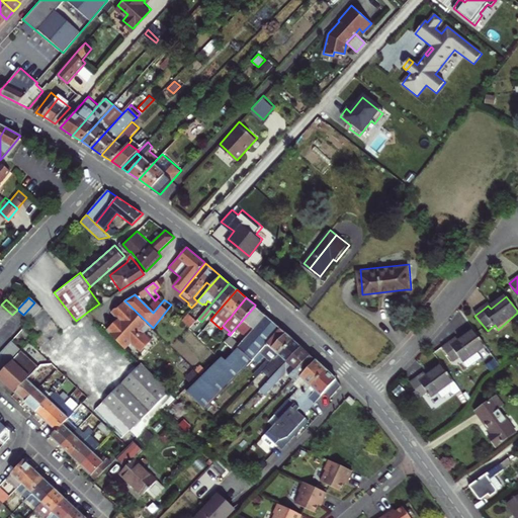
[(34,303),(23,315),(29,322),(40,310),(37,306),(34,303)]
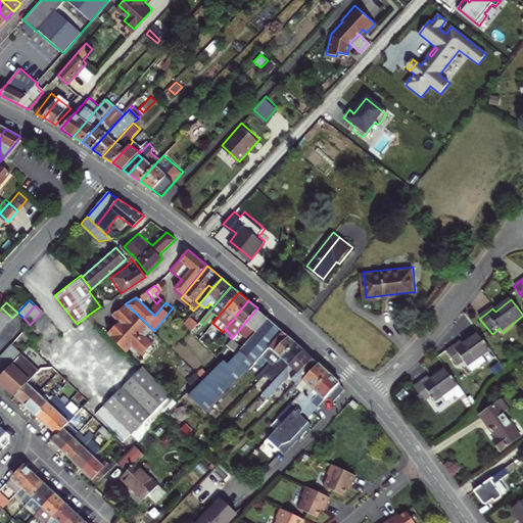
[(154,331),(128,305),(114,318),(120,323),(109,333),(131,354),(136,349),(146,359),(160,344),(150,334),(154,331)]
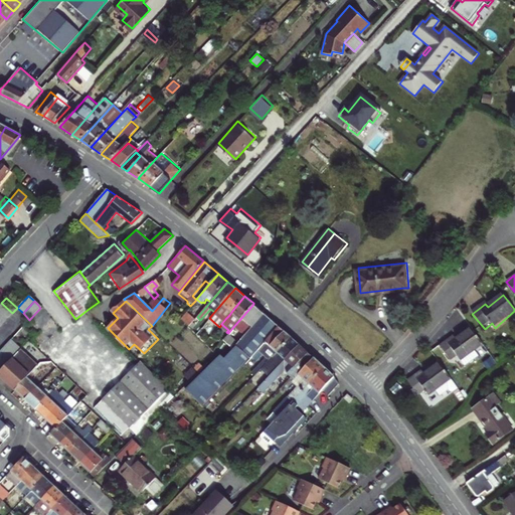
[(12,313),(1,303),(0,304),(0,310),(8,318),(12,313)]
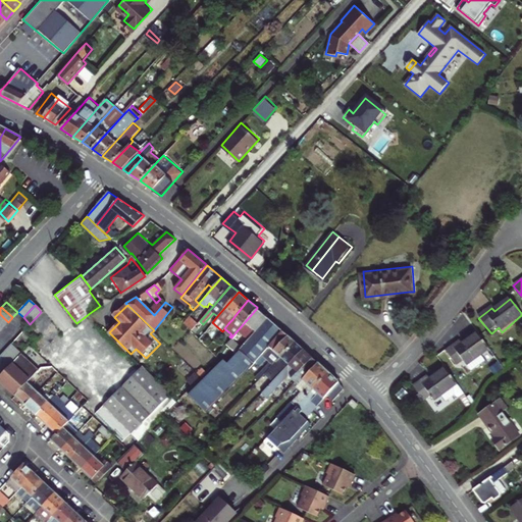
[(267,317),(257,308),(236,332),(246,342),(267,317)]
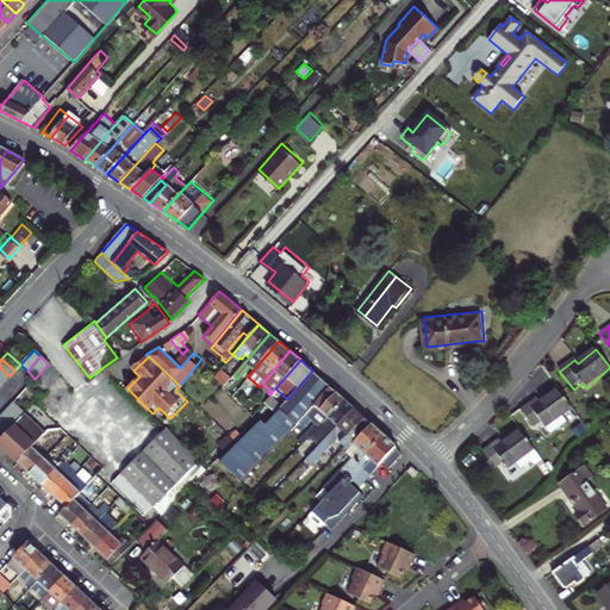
[(48,365),(35,379),(41,384),(38,387),(53,399),(66,385),(58,378),(48,365)]
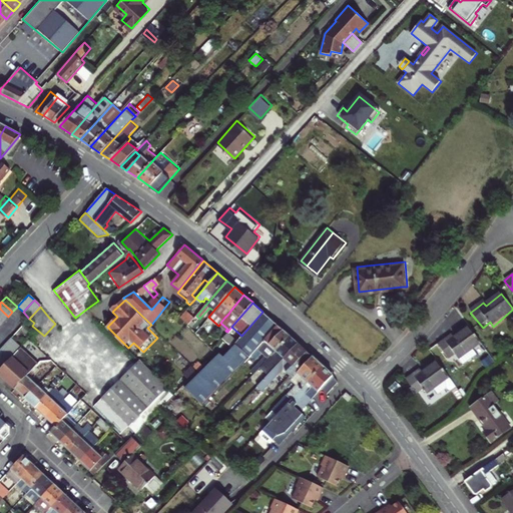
[(184,311),(178,318),(187,326),(188,325),(192,321),(194,319),(184,311)]
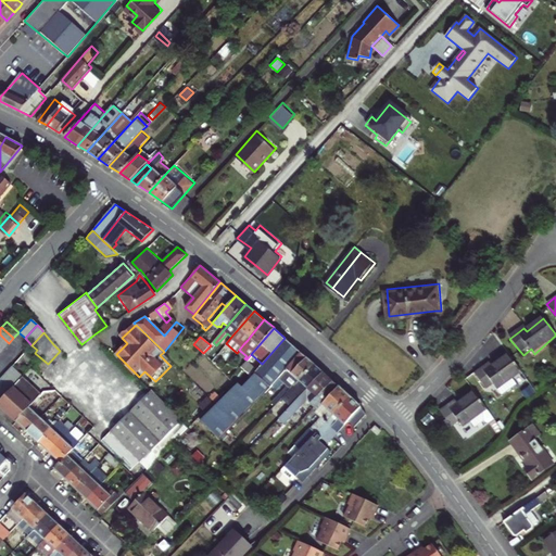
[(273,386),(302,353),(285,338),(262,364),(257,368),(251,375),(245,381),(240,377),(220,396),(216,402),(199,419),(220,440),(273,386)]
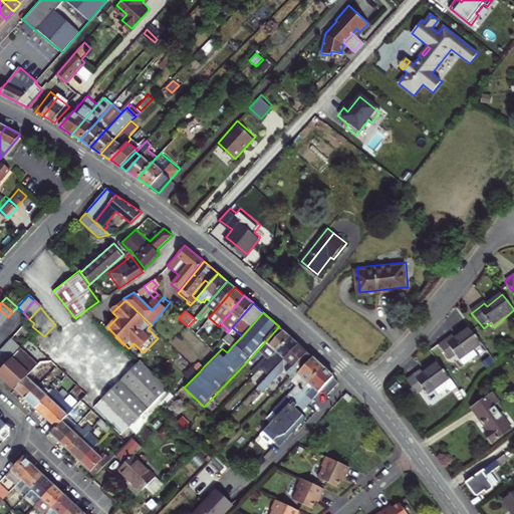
[(279,326),(252,356),(256,360),(262,354),(265,357),(250,372),(253,375),(260,368),(266,362),(291,336),(279,326)]
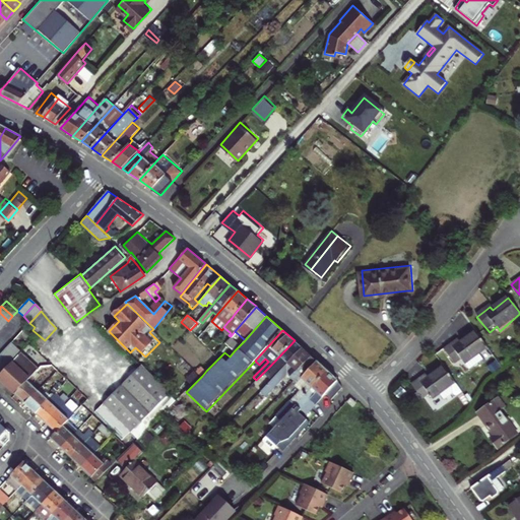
[(479,352),(488,345),(475,331),(462,342),(460,340),(452,347),(445,352),(457,366),(463,360),(467,365),(467,364),(472,371),(485,360),(479,352)]
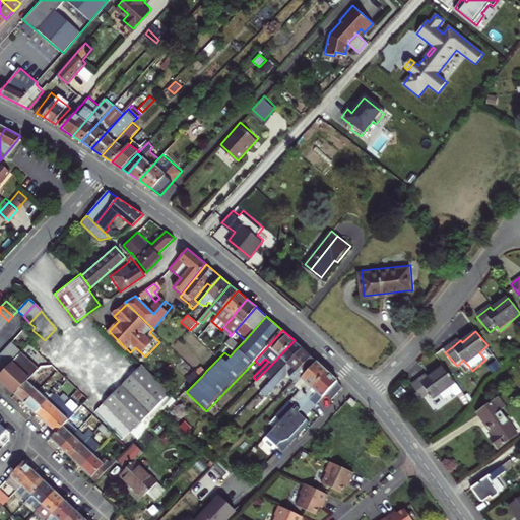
[(225,342),(235,350),(241,344),(231,336),(225,342)]
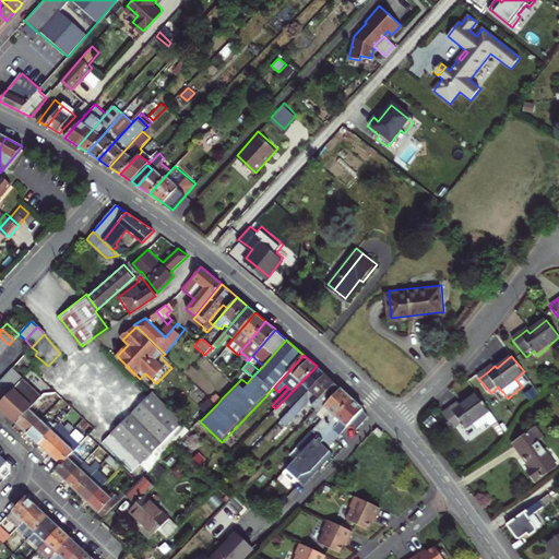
[(224,363),(218,368),(223,372),(226,368),(228,366),(224,363)]
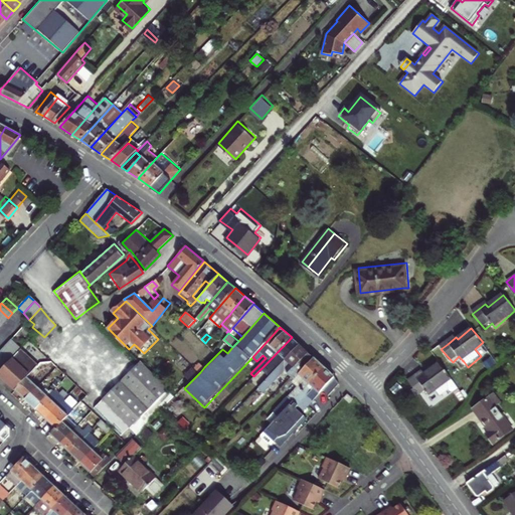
[(267,363),(261,369),(268,376),(280,364),(299,344),(292,337),(269,360),(267,363)]
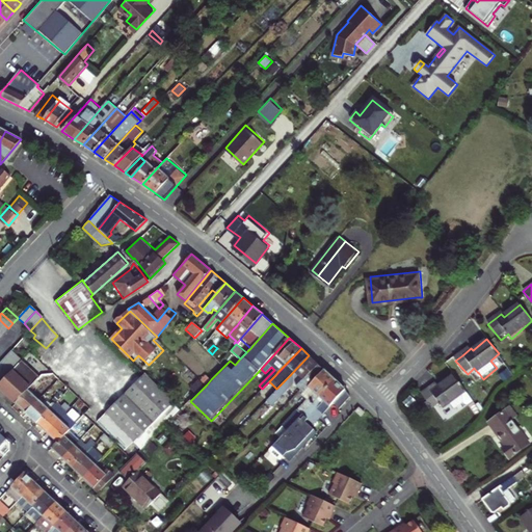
[(23,358),(12,349),(7,354),(18,364),(20,362),(23,358)]
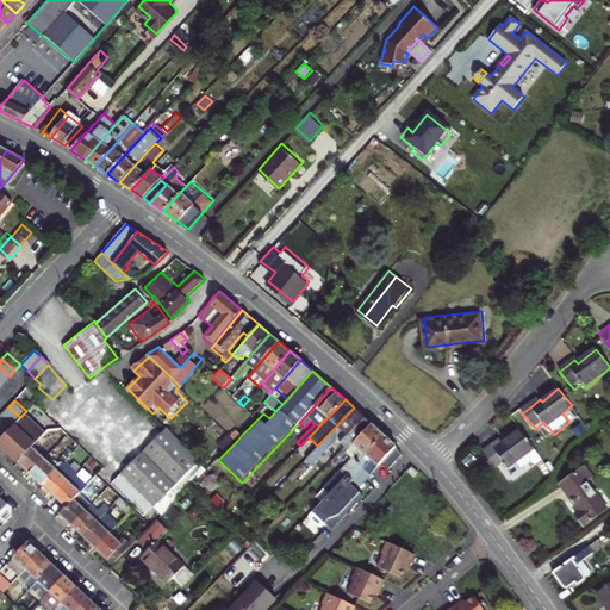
[(20,417),(8,406),(4,412),(14,423),(20,417)]
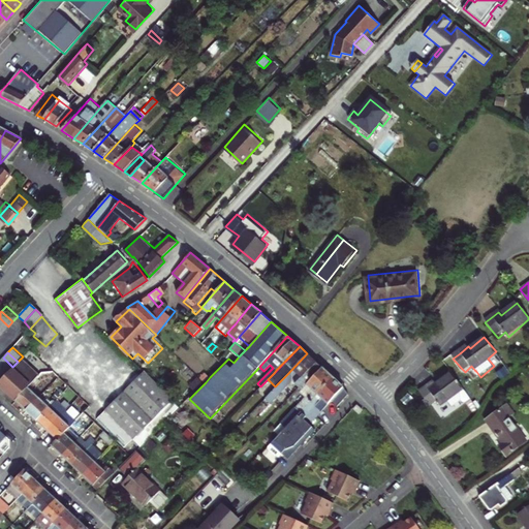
[(287,374),(275,386),(281,393),(293,380),(297,383),(317,362),(307,353),(287,374)]
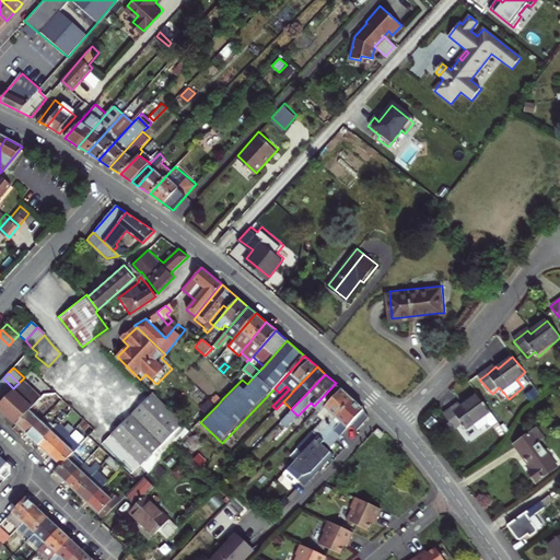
[(0,384),(9,394),(13,388),(3,378),(0,381),(0,384)]
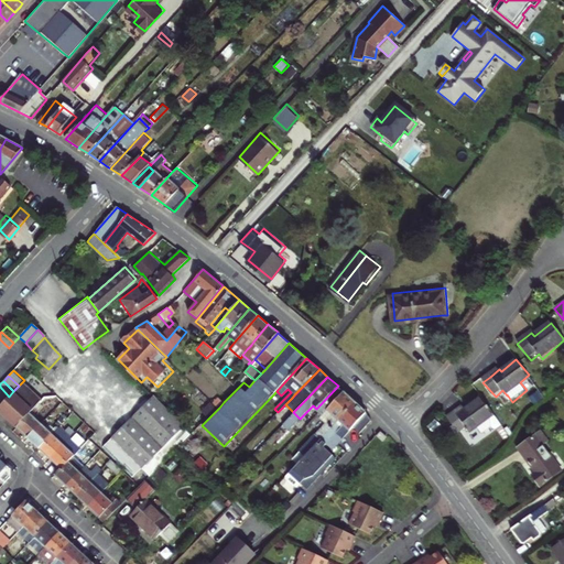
[(0,415),(14,431),(32,412),(41,402),(21,383),(19,386),(13,391),(9,397),(3,402),(0,405),(0,415)]
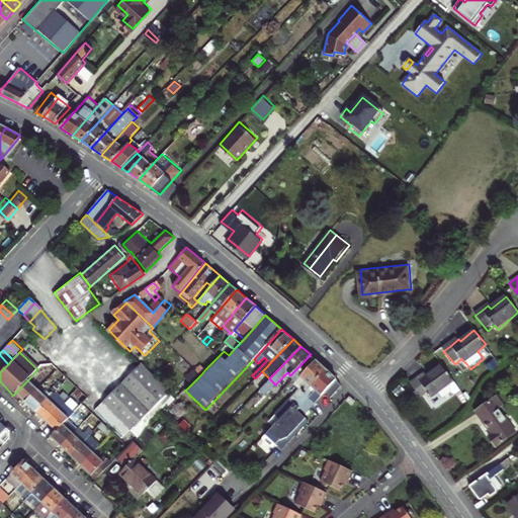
[(293,404),(326,367),(311,354),(290,375),(295,380),(297,381),(295,383),(299,387),(288,399),(293,404)]
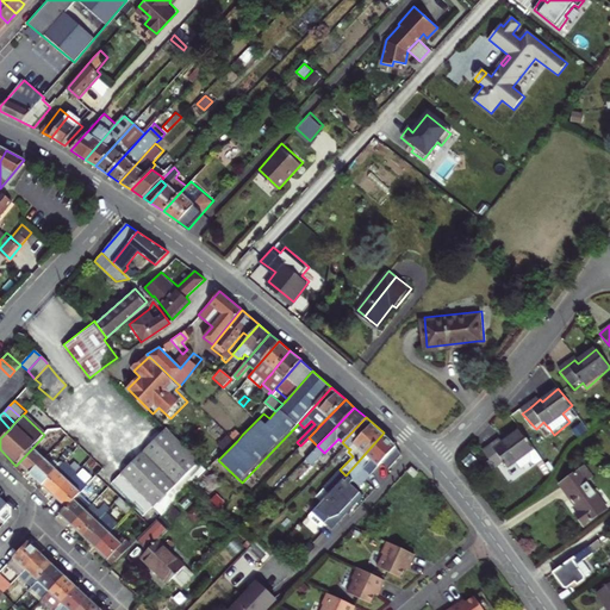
[(0,430),(4,435),(10,429),(0,418),(0,430)]
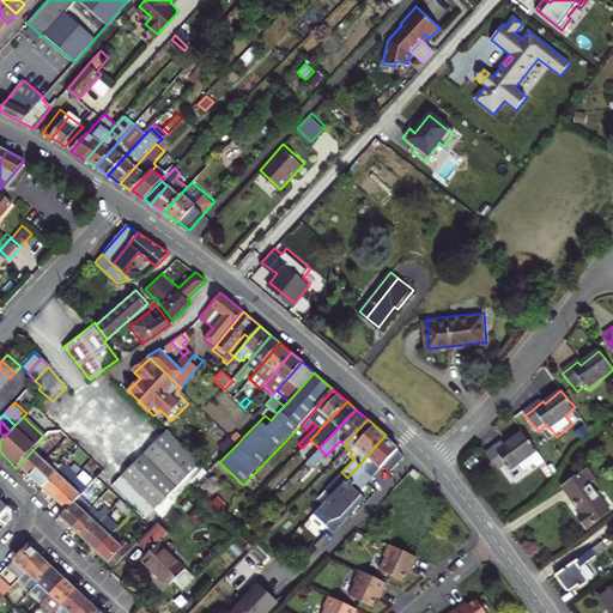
[(588,430),(584,425),(576,431),(581,436),(588,430)]
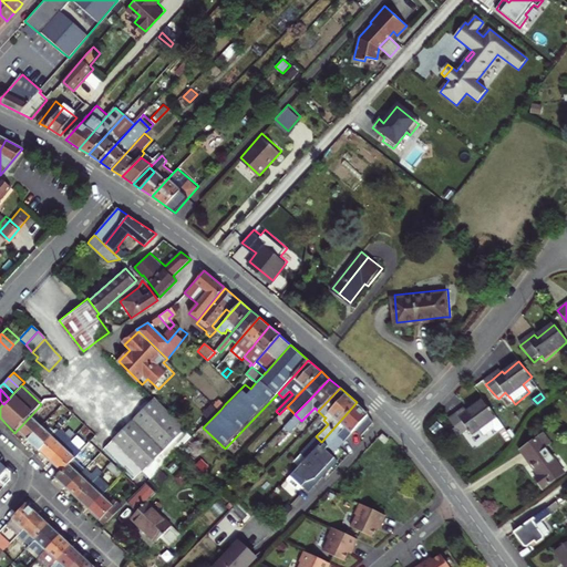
[(142,472),(151,481),(181,451),(194,436),(156,400),(106,450),(135,478),(142,472)]
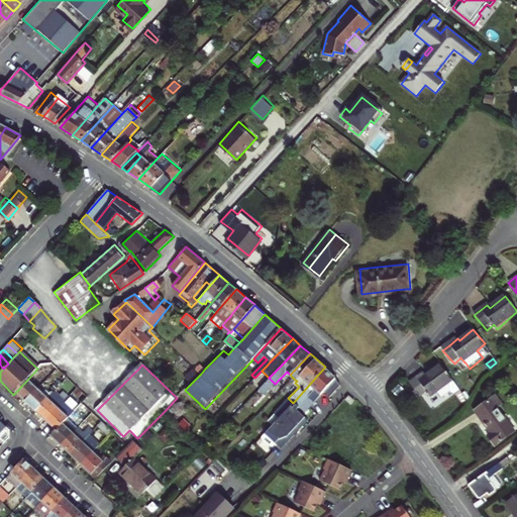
[(196,369),(201,374),(205,369),(201,365),(196,369)]
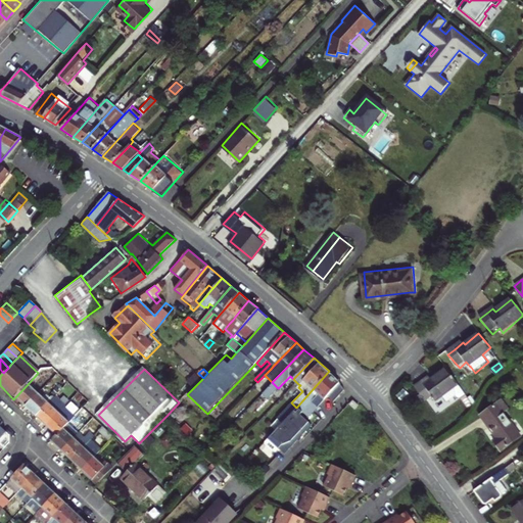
[(460,397),(464,394),(443,369),(429,380),(426,377),(419,383),(413,388),(424,401),(430,395),(436,402),(442,396),(447,402),(456,395),(457,397),(460,397)]
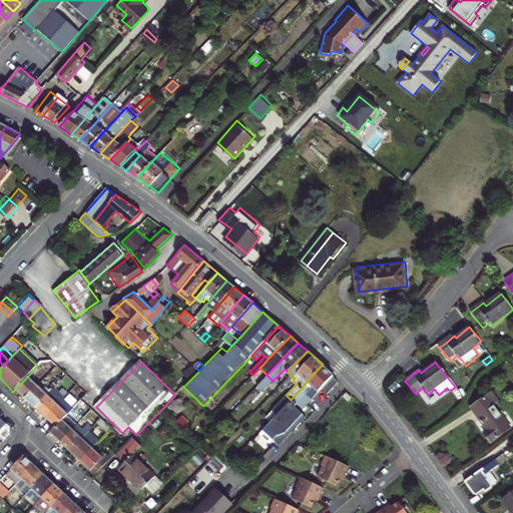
[(339,383),(335,375),(323,364),(291,400),(296,404),(302,409),(320,388),(328,395),(339,383)]
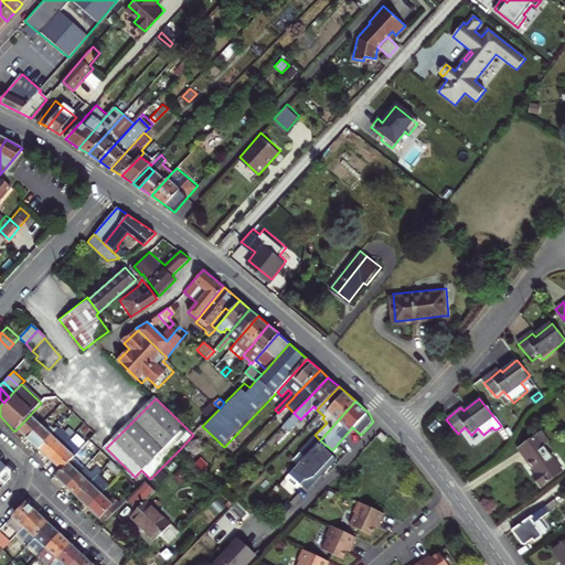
[(25,441),(43,423),(32,413),(14,432),(25,441)]
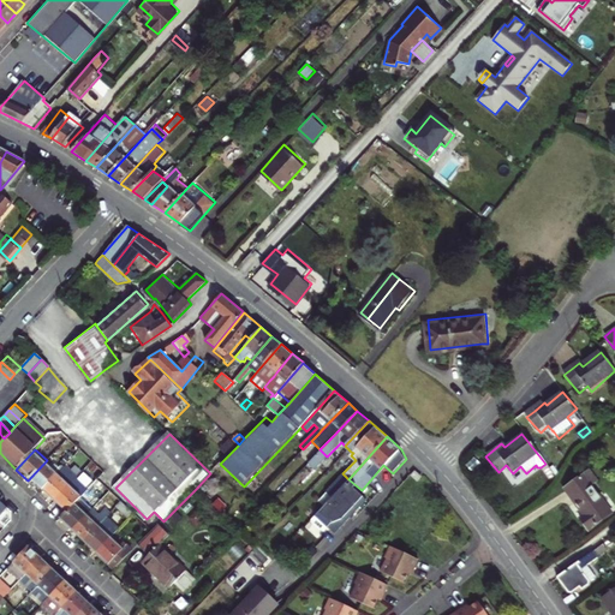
[(306,463),(314,470),(327,457),(320,449),(306,463)]
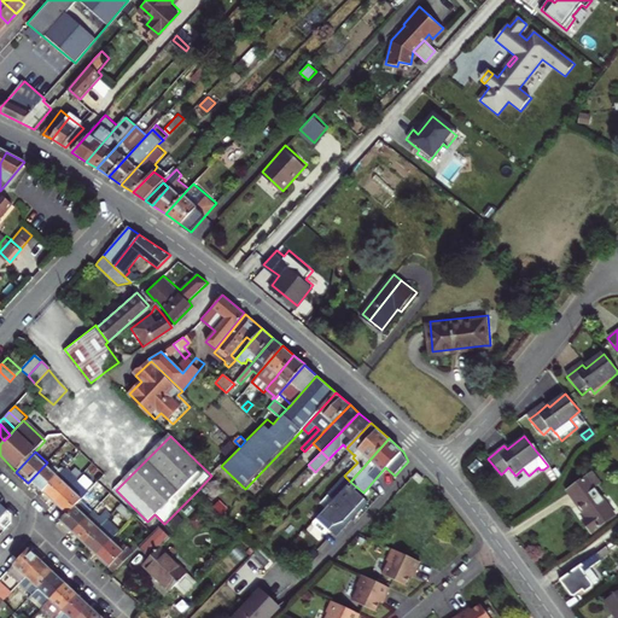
[(478,460),(468,468),(473,474),(483,467),(478,460)]
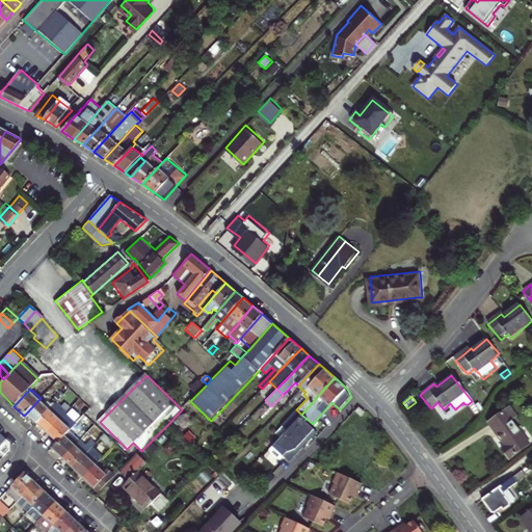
[(24,416),(34,426),(51,408),(41,398),(24,416)]
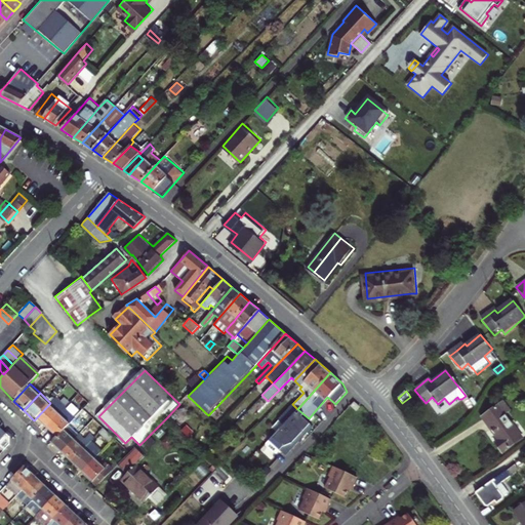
[(34,420),(43,430),(64,409),(53,400),(50,403),(34,420)]
